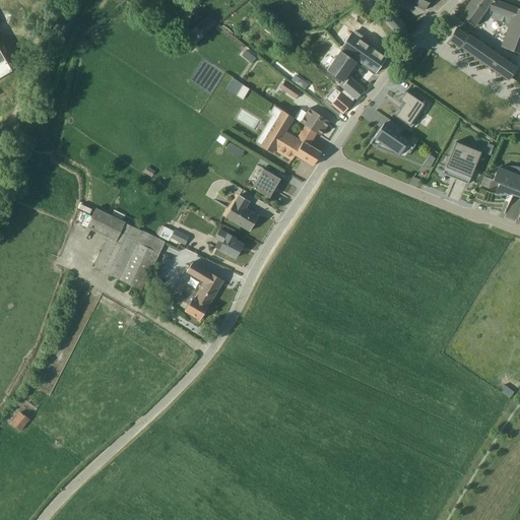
[(429,0),(405,0),(424,10),(429,0)]
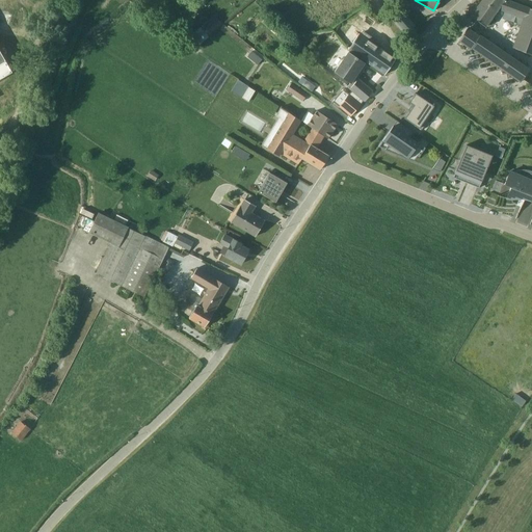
[(531,9),(504,0),(480,0),(469,17),(484,27),(497,9),(503,12),(500,19),(519,25),(511,47),(531,54),(531,9)]
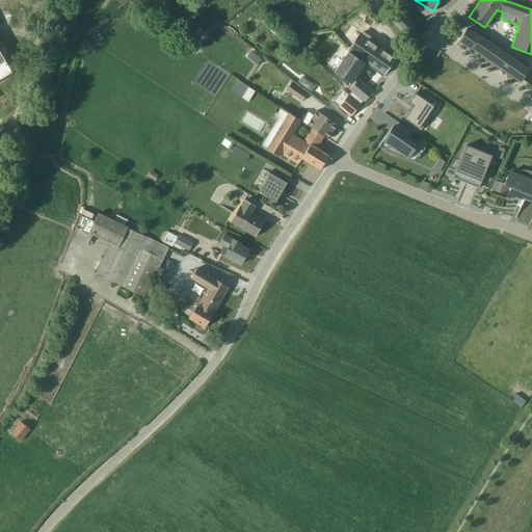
[(404,33),(407,32),(410,36),(415,32),(411,29),(413,26),(401,14),(393,21),(404,33)]
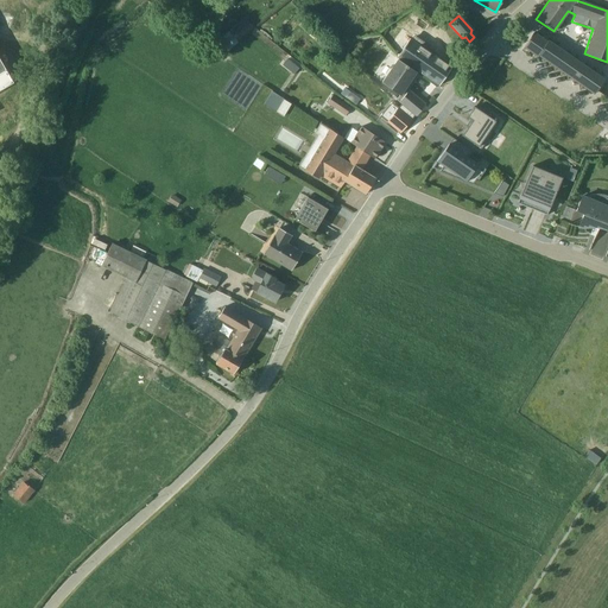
[(217,40),(226,51),(236,43),(236,42),(253,27),(246,19),(229,32),(228,31),(217,40)]
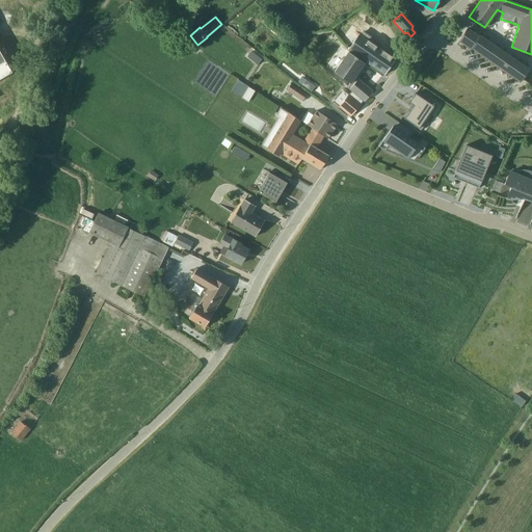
[(519,82),(528,69),(478,34),(477,36),(466,28),(457,41),(470,50),(470,49),(519,82)]
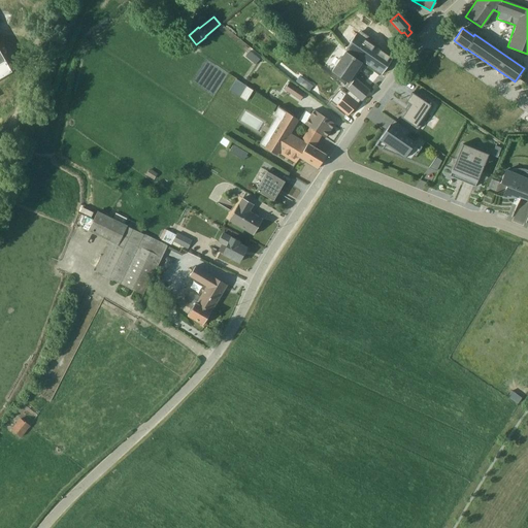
[(381,74),(391,58),(356,34),(344,50),(381,74)]
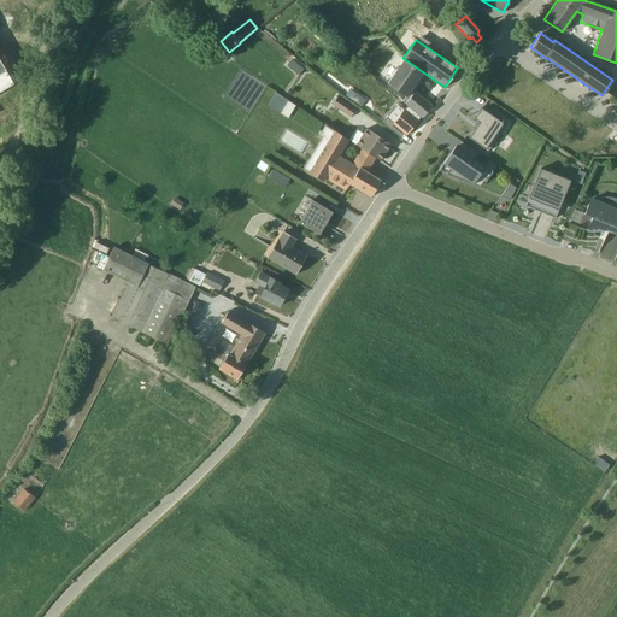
[(303,69),(291,59),(286,65),(298,75),(303,69)]
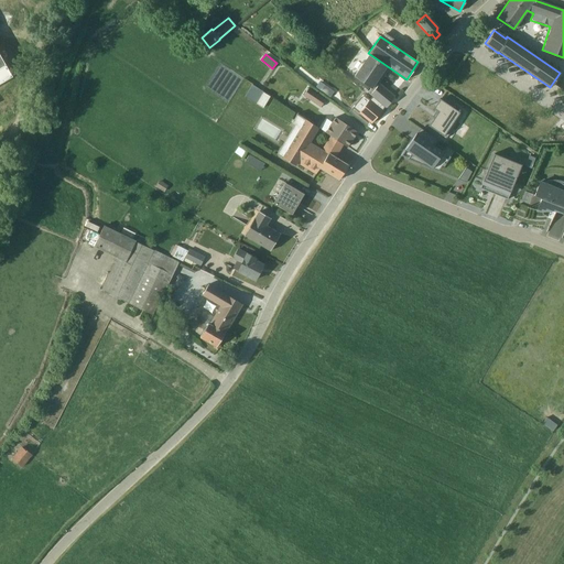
[(362,89),(384,108),(394,97),(378,84),(389,68),(368,54),(353,76),(370,89),(368,90),(364,87),(362,89)]
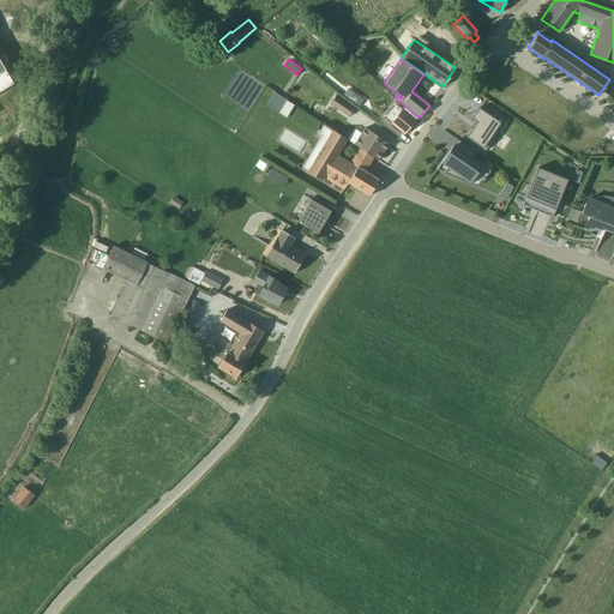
[(0,89),(12,82),(0,60),(0,89)]
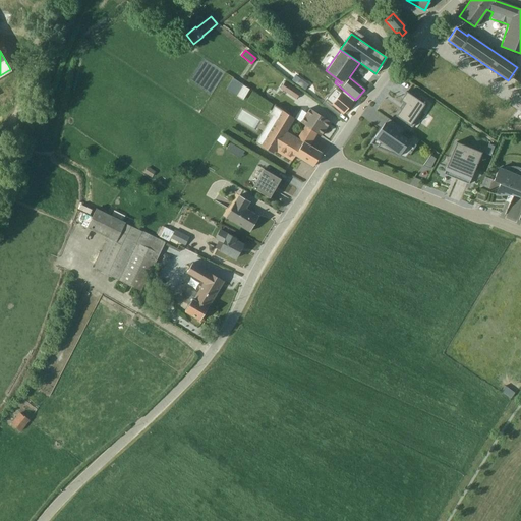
[(236,79),(227,73),(224,78),(233,84),(229,92),(241,99),(242,99),(248,89),(236,80),(236,79)]
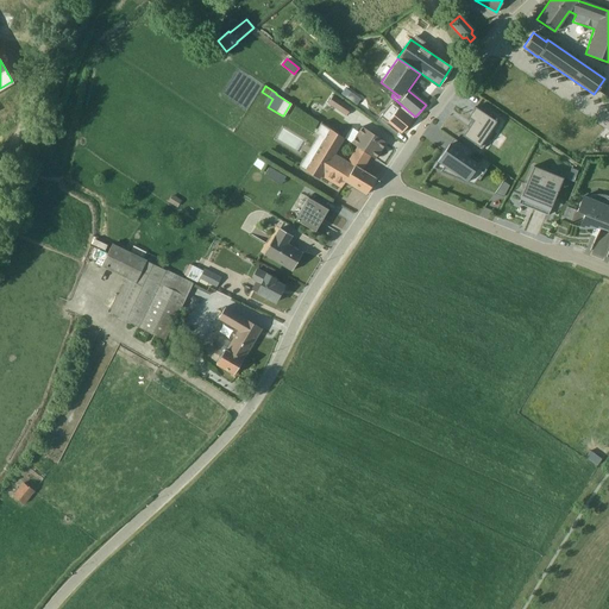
[(332,95),(326,104),(345,115),(351,107),(332,95)]
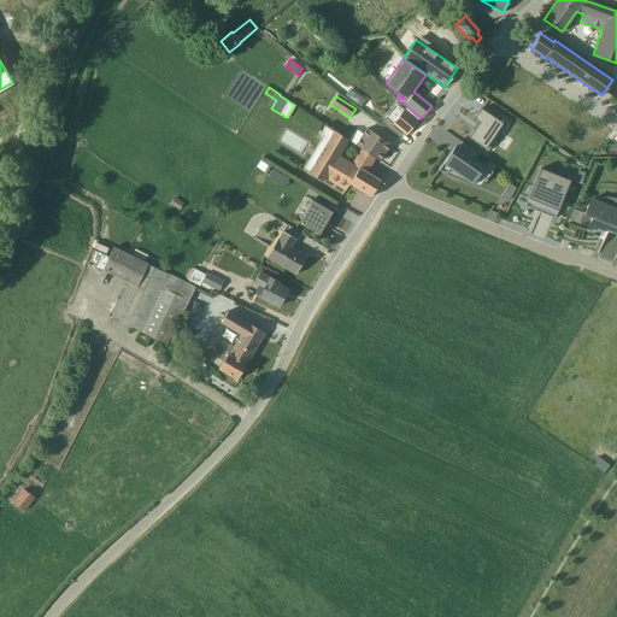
[(406,106),(392,123),(405,135),(417,121),(419,117),(406,106)]
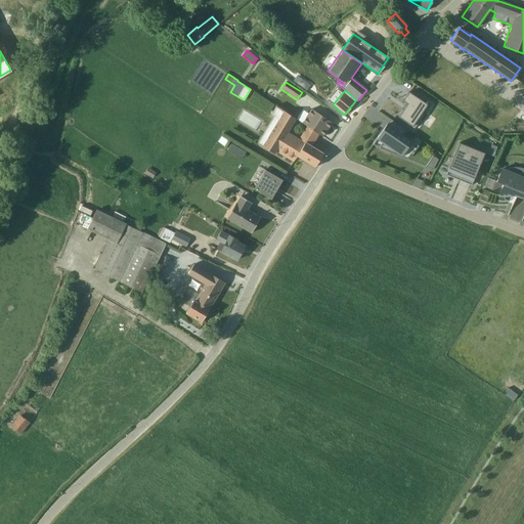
[(397,117),(413,128),(429,106),(407,92),(401,100),(406,103),(397,117)]
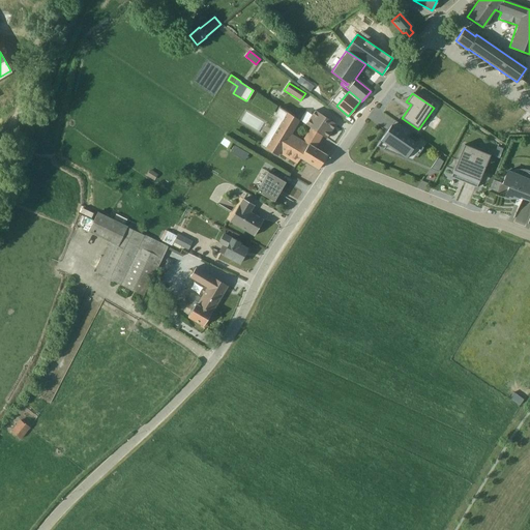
[(318,169),(326,155),(314,148),(322,136),(310,127),(301,140),(291,133),(298,120),(278,107),(273,116),(275,118),(259,145),(263,147),(276,155),(278,152),(296,164),(299,157),(318,169)]
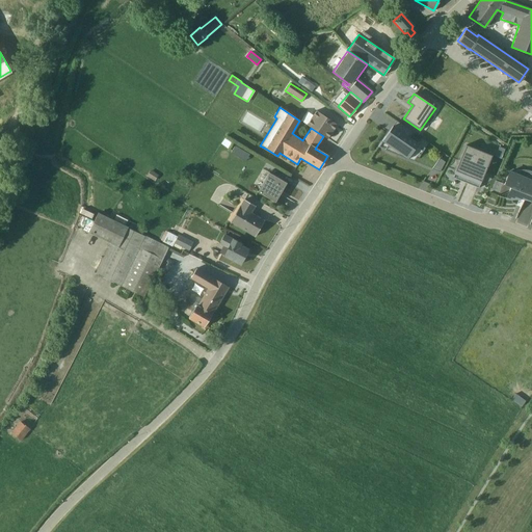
[(336,124),(315,110),(312,114),(306,111),(300,121),(306,124),(306,125),(326,138),(336,124)]
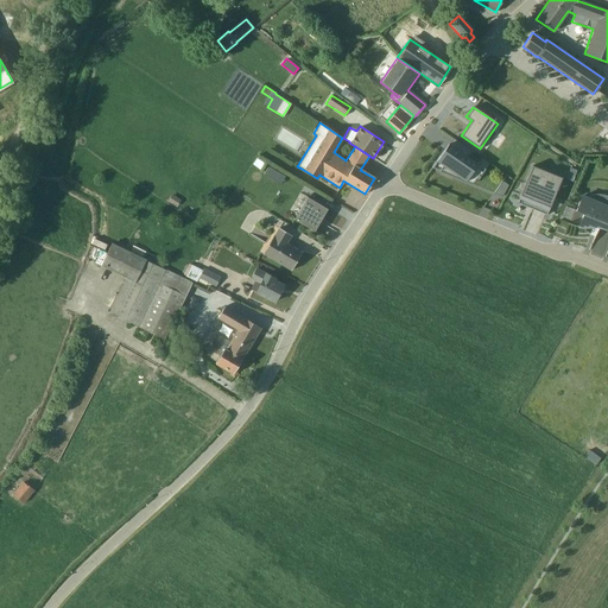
[(443,151),(431,168),(472,184),(476,178),(477,179),(485,169),(467,157),(472,151),(451,138),(443,151)]
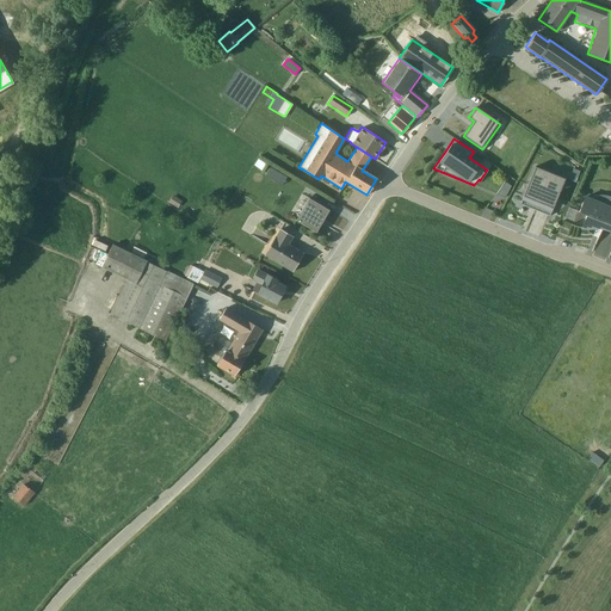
[(563,179),(563,178),(534,166),(518,204),(548,216),(563,179)]
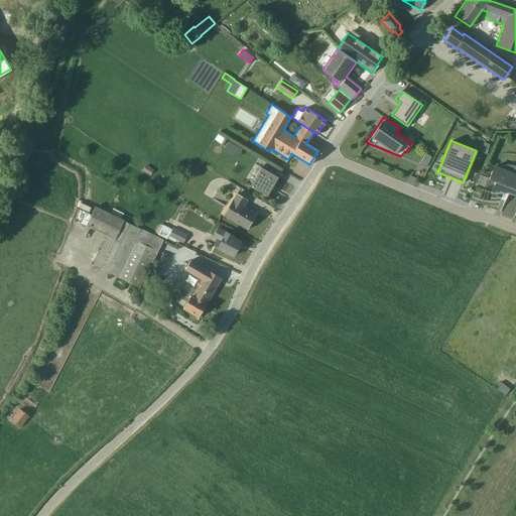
[(508,192),(515,195),(515,168),(515,169),(514,168),(514,166),(512,164),(504,164),(496,166),(493,165),(488,178),(494,181),(490,191),(497,192),(502,191),(508,192)]
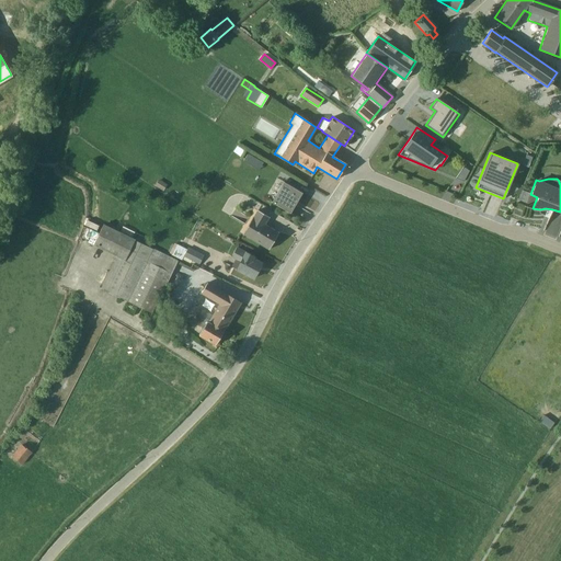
[(301,193),(283,182),(271,202),(289,213),(301,193)]
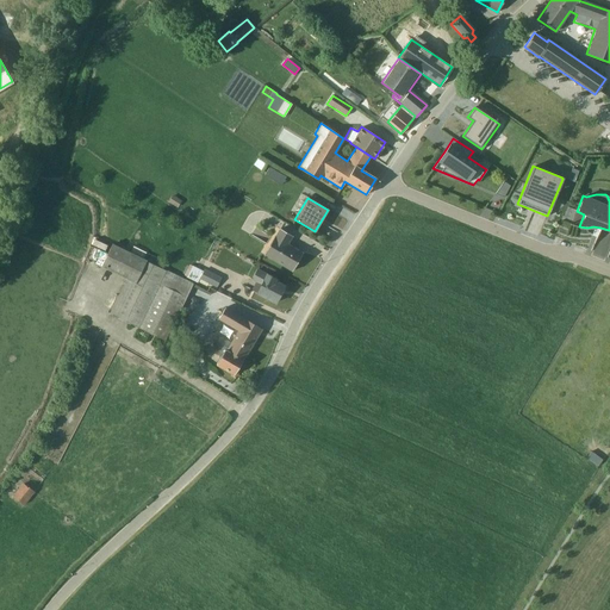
[(279,228),(263,254),(291,271),(302,253),(287,244),(292,236),(279,228)]
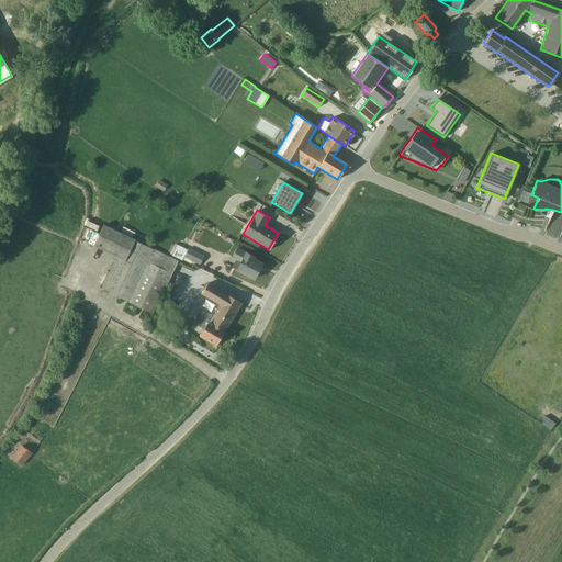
[(100,289),(152,314),(178,260),(103,224),(98,234),(93,232),(90,239),(94,242),(92,245),(115,257),(100,289)]
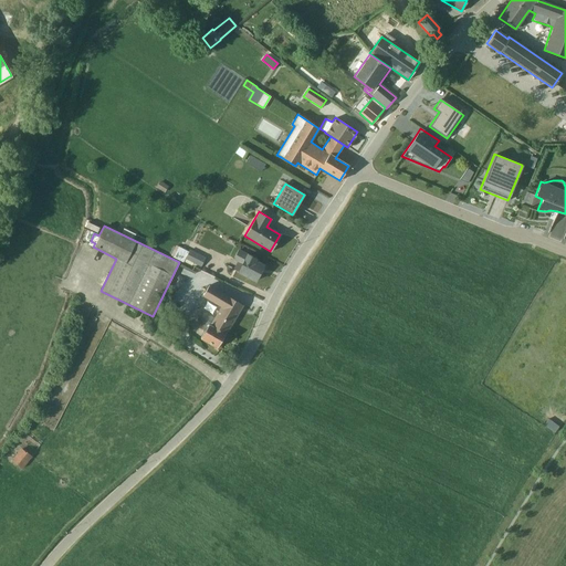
[(177,245),(173,257),(191,266),(192,263),(200,266),(205,258),(189,249),(188,251),(177,245)]
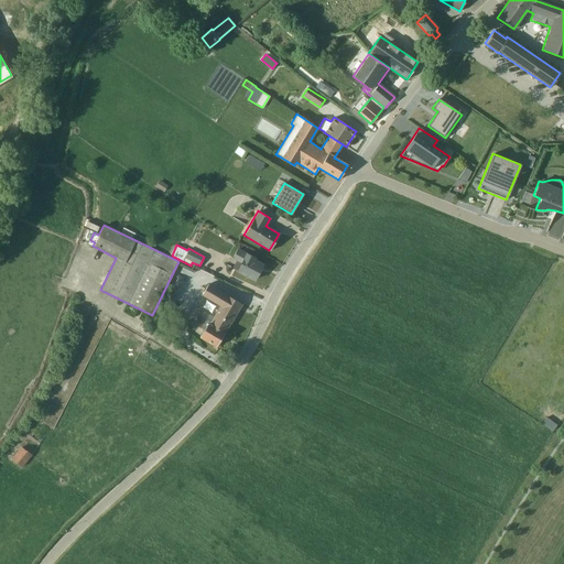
[(256,258),(237,248),(231,259),(236,261),(231,268),(255,281),(263,263),(255,259),(256,258)]
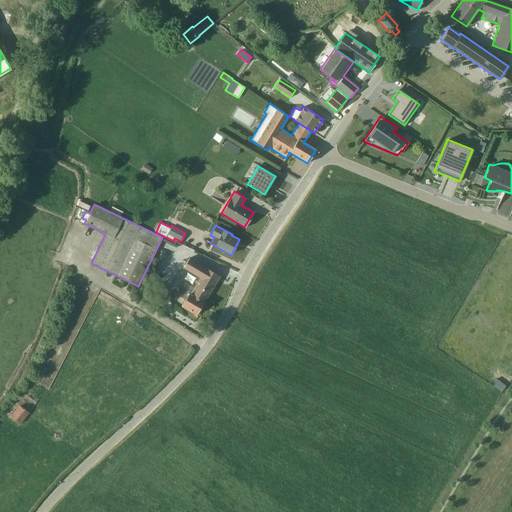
[(193,315),(196,316),(200,310),(199,309),(219,276),(188,257),(182,267),(199,277),(193,287),(183,282),(177,293),(185,298),(181,305),(194,313),(193,315)]
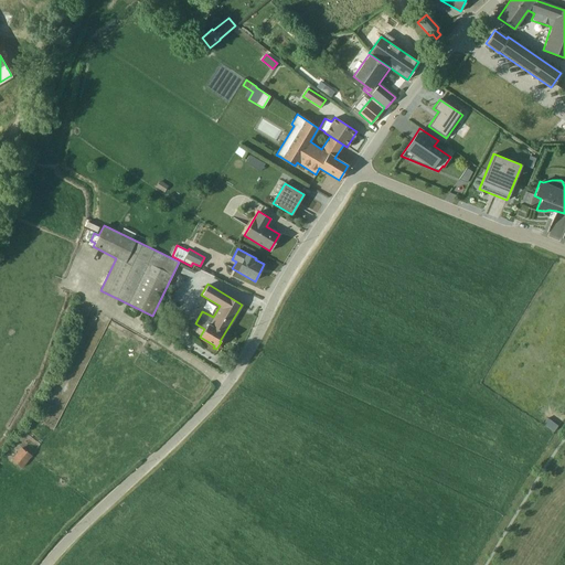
[(32,455),(21,446),(11,459),(21,468),(32,455)]
